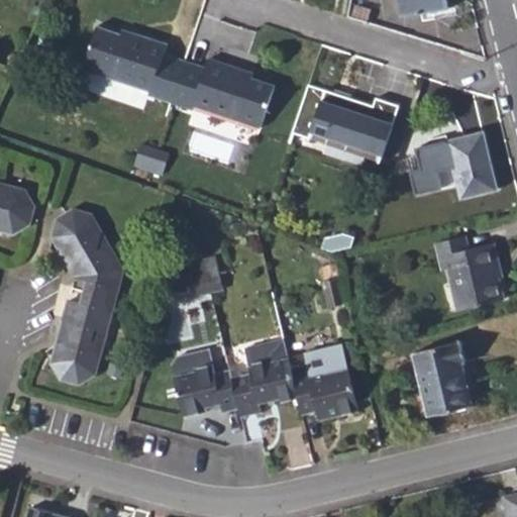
[(400,0),(403,17),(449,9),(447,0),(400,0)]
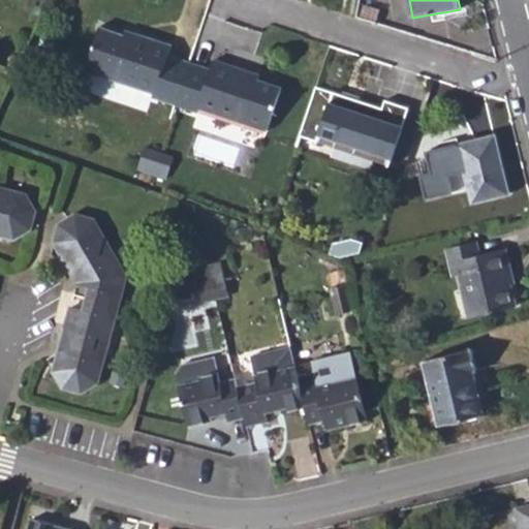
[(100,29),(86,70),(153,93),(152,97),(177,105),(190,63),(167,56),(170,45),(138,34),(136,40),(124,37),(100,29)]
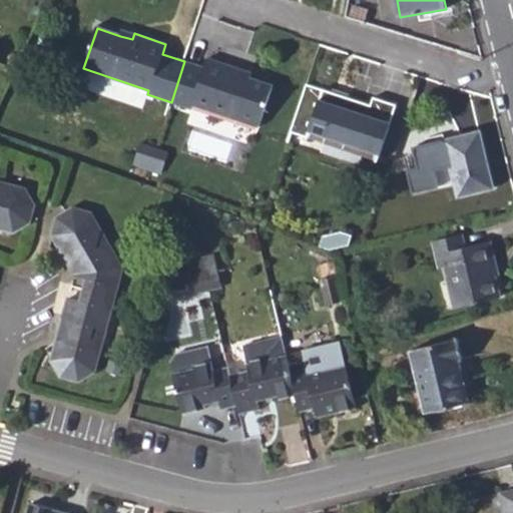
[(120,36),(132,39),(134,33),(122,29),(120,36)]
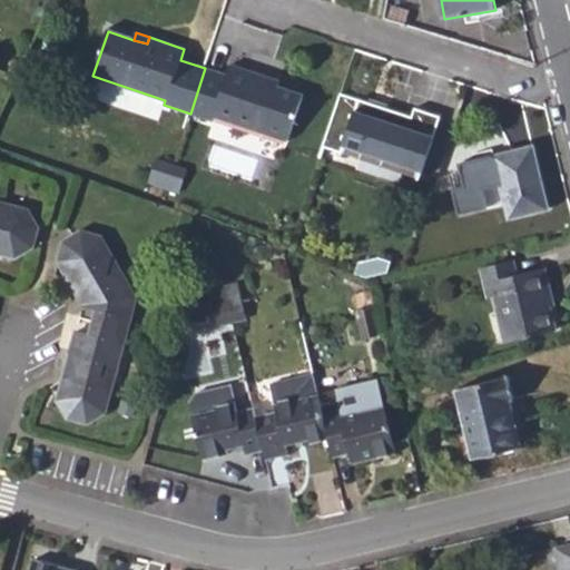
[(190,114),(212,120),(214,116),(288,140),(303,95),(278,87),(263,81),(265,76),(231,65),(226,75),(205,68),(190,114)]
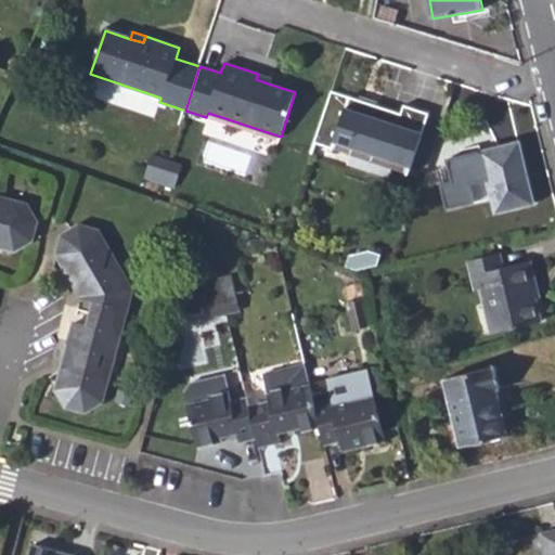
[(256,79),(271,85),(273,79),(258,74),(256,79)]
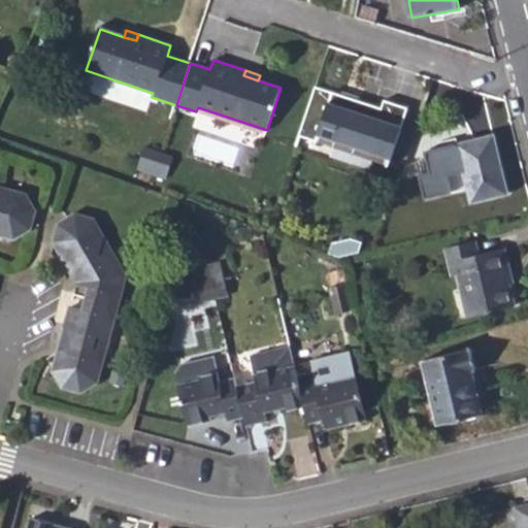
[(383,104),(318,81),(301,131),(320,136),(323,128),(393,152),(409,104),(385,96),(383,104)]
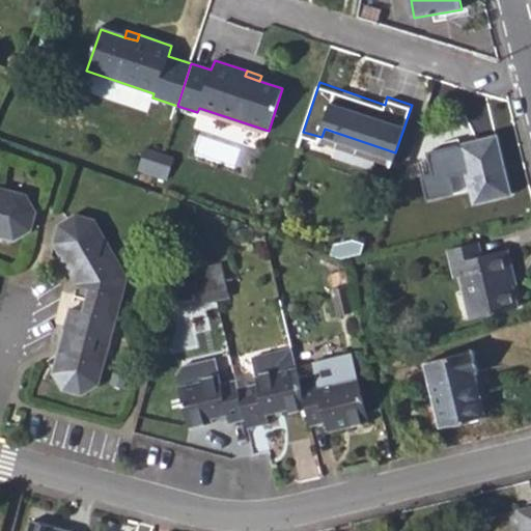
[(459,144),(473,202),(509,193),(496,137),(459,144)]
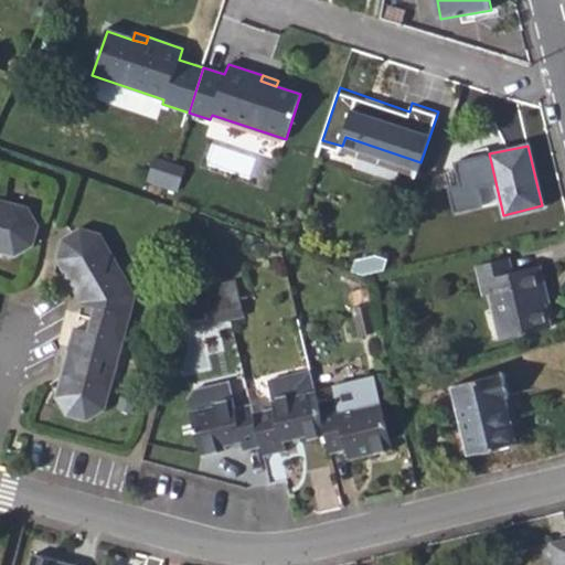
[(163,188),(172,162),(155,157),(147,181),(163,188)]
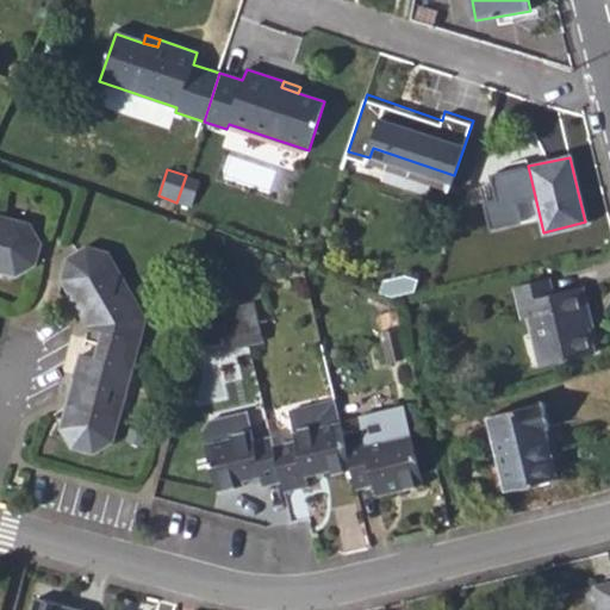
[(176,203),(192,207),(200,181),(186,175),(176,203)]
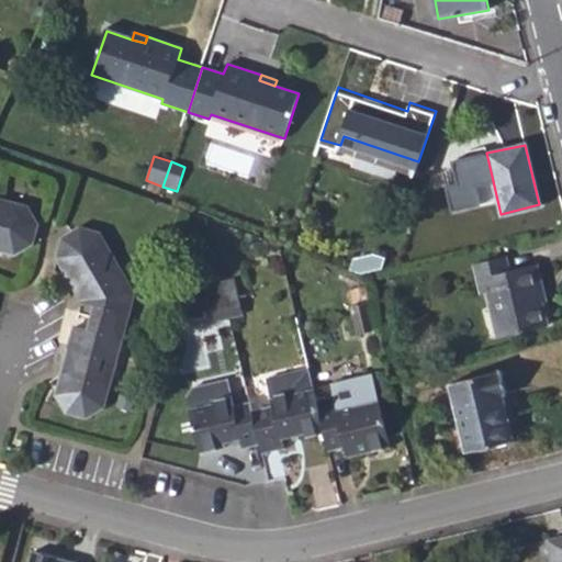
[(0,249),(14,255),(34,242),(40,223),(25,218),(29,205),(11,199),(0,205),(0,249)]
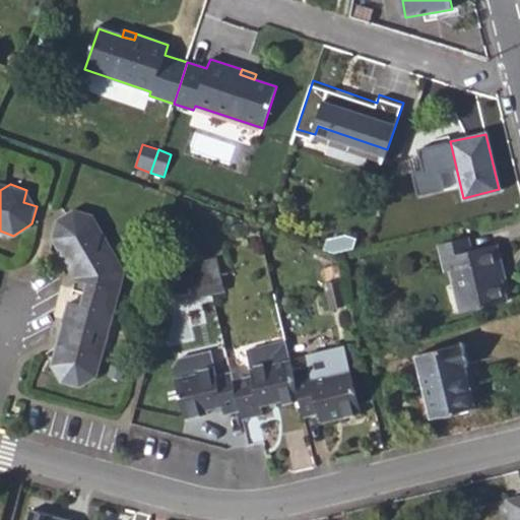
[(81,258),(81,256),(96,247),(101,229),(90,225),(93,214),(74,209),(58,218),(52,236),(64,240),(61,252),(81,258)]
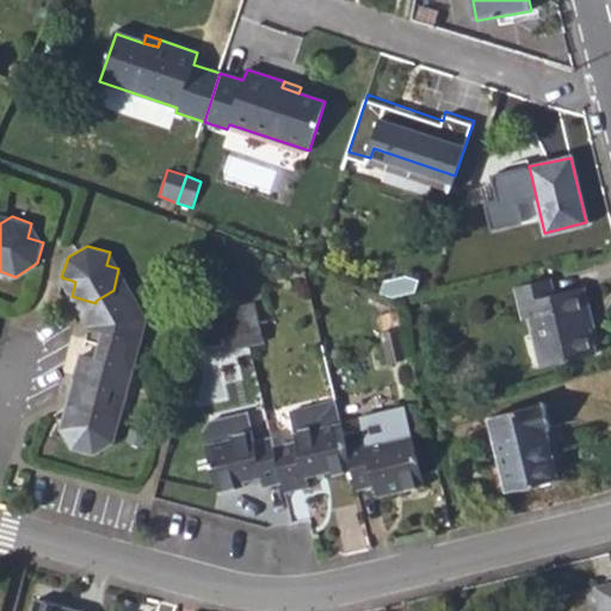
[(586,316),(592,315),(585,287),(554,294),(550,278),(517,287),(524,319),(530,318),(542,366),(594,353),(588,326),(586,316)]
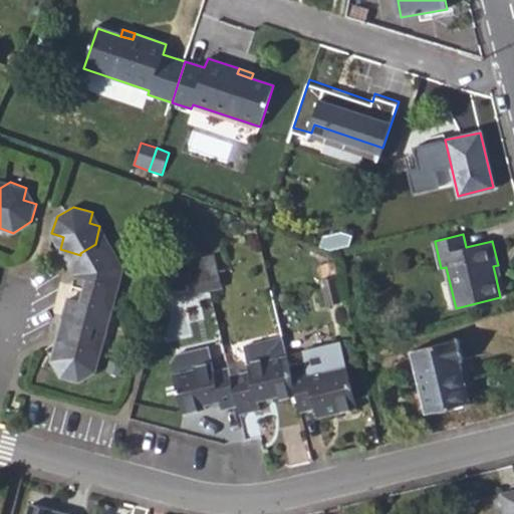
[(80,255),(74,275),(85,279),(83,287),(103,293),(119,285),(124,267),(109,262),(113,249),(95,244),(80,253),(80,255)]
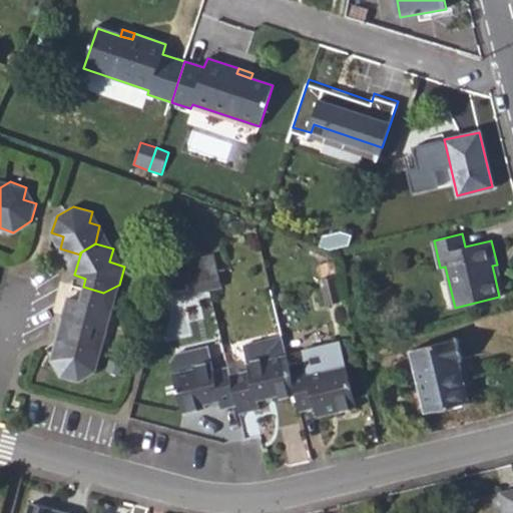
[(202,260),(205,271),(216,268),(214,258),(202,260)]
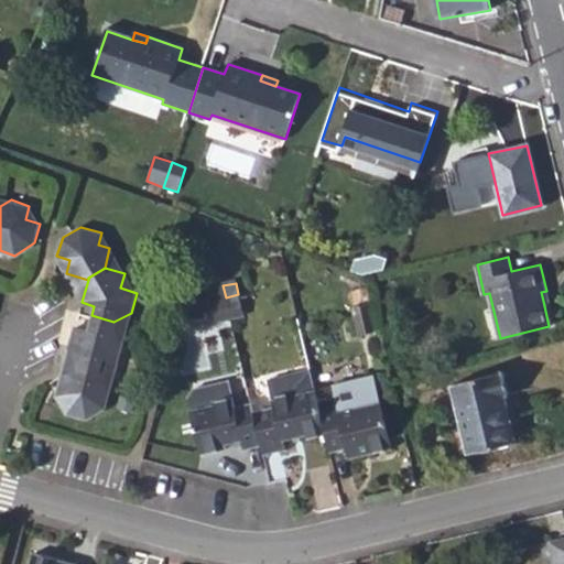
[(354,307),(368,305),(366,293),(350,296),(354,307)]
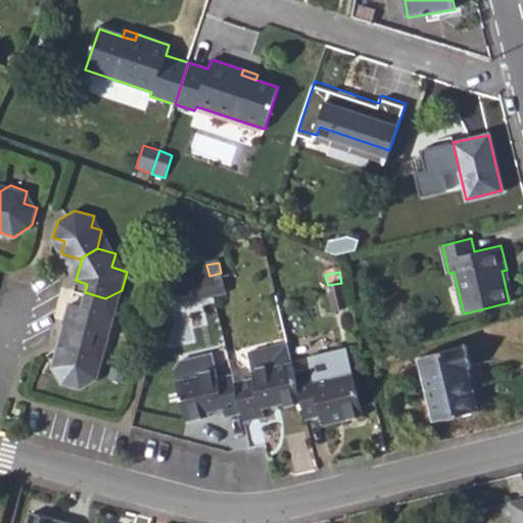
[(209,276),(214,296),(226,293),(221,273),(209,276)]
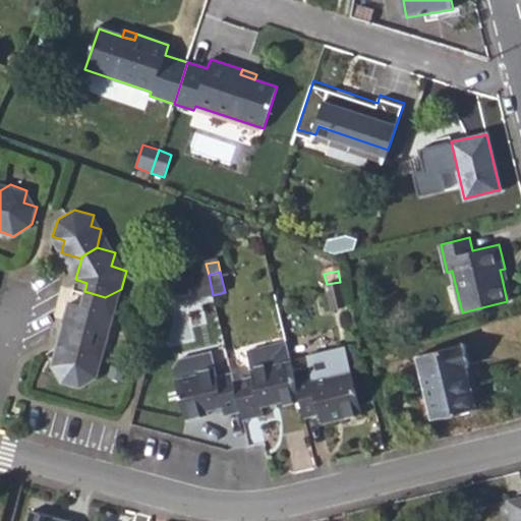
[(209,275),(195,278),(199,298),(213,295),(209,275)]
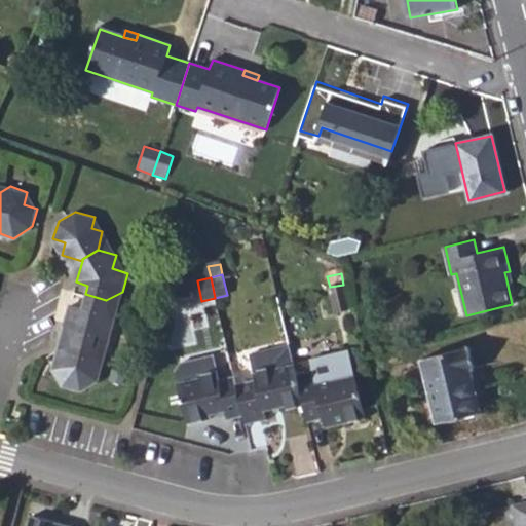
[(330,287),(336,312),(349,309),(343,285),(330,287)]
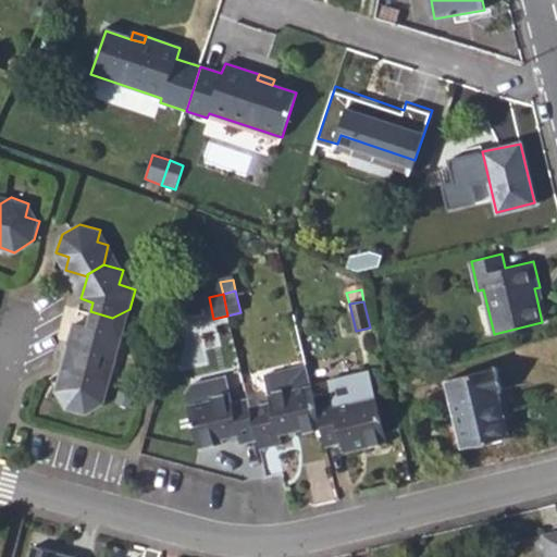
[(79,358),(99,362),(103,353),(116,356),(122,334),(112,318),(90,311),(86,324),(74,322),(69,341),(79,358)]
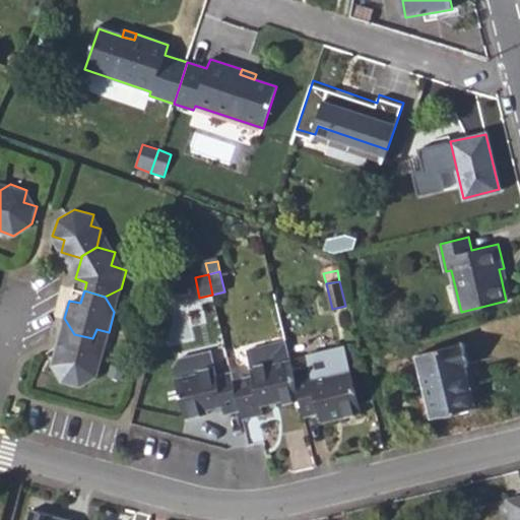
[(74,334),(73,336),(57,345),(63,356),(52,364),(62,382),(79,387),(96,377),(89,364),(102,356),(93,339),(92,338),(74,334)]
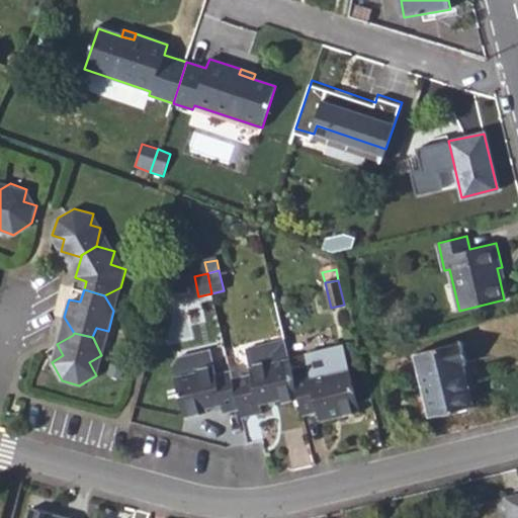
[(232,379),(239,411),(241,419),(261,414),(260,407),(298,398),(290,363),(284,339),(244,348),(250,375),(232,379)]
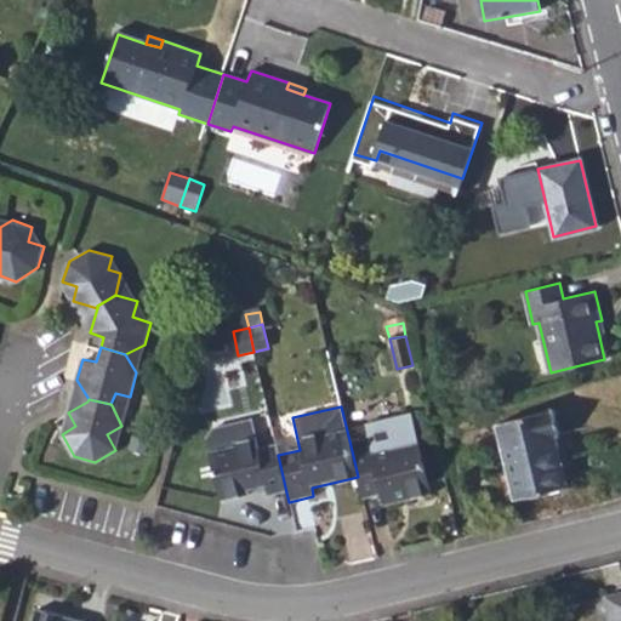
[(499,423),(516,500),(565,488),(554,439),(560,438),(554,410),(499,423)]
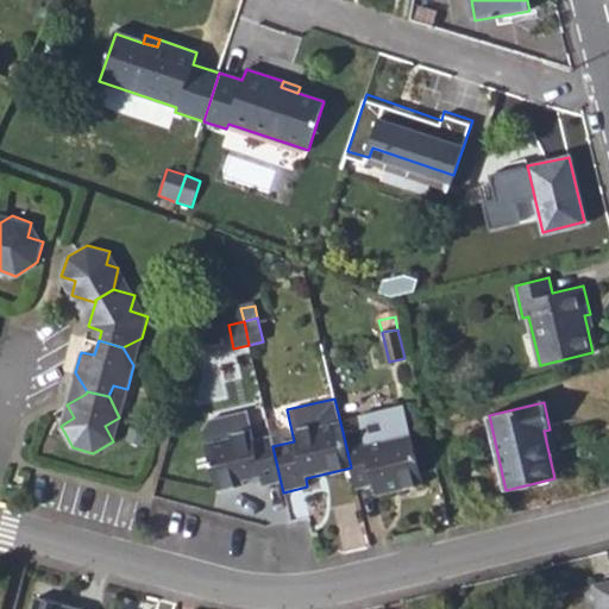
[(341,427),(351,468),(356,490),(374,485),(377,496),(422,485),(412,439),(406,413),(341,427)]
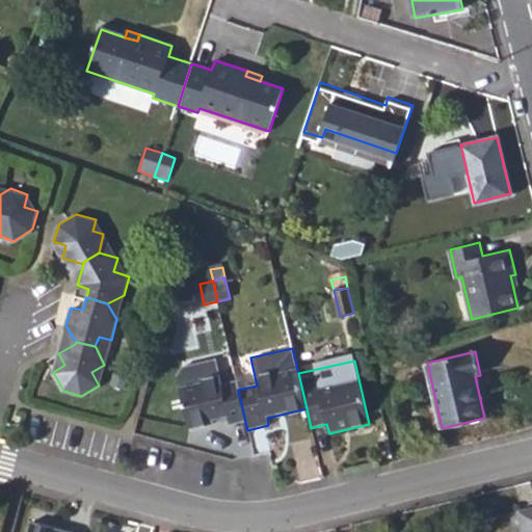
[(180,392),(189,429),(206,426),(206,421),(229,417),(230,425),(245,422),(238,390),(236,381),(221,384),(219,375),(217,366),(183,373),(178,381),(180,392)]
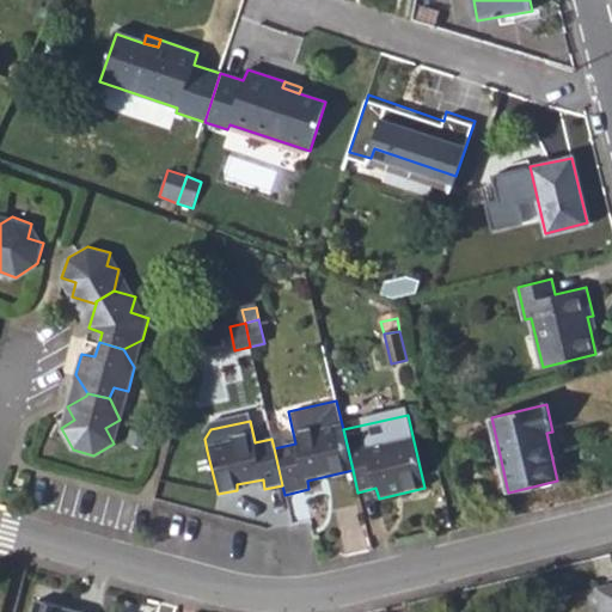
[(611,611),(611,583),(588,591),(593,611),(611,611)]
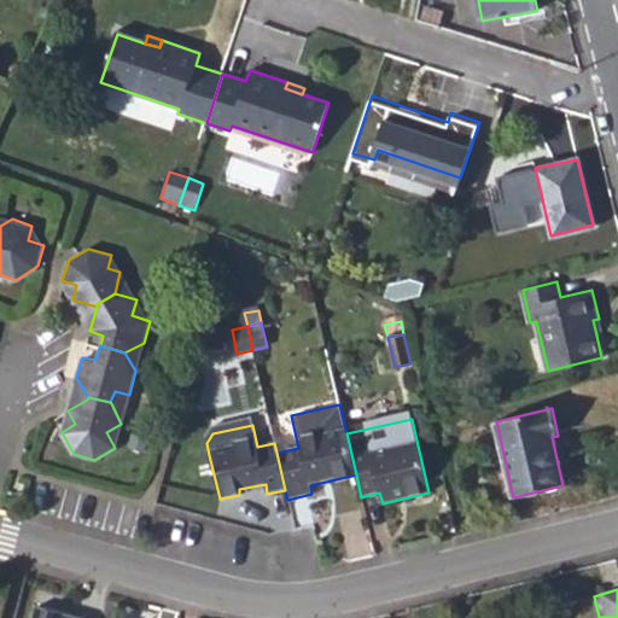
[(80,617),(38,606),(34,617),(80,617)]
